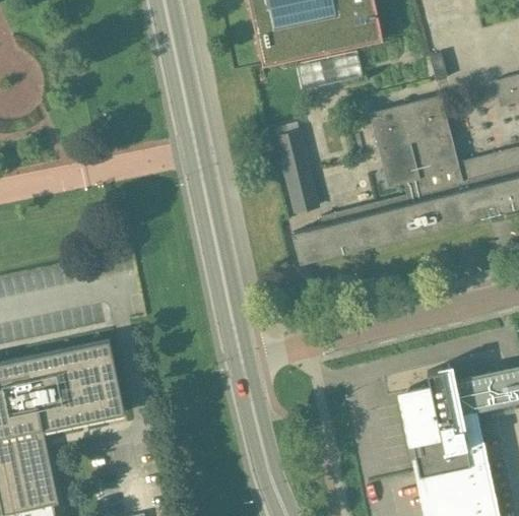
[(248,0),(263,69),(384,44),(374,0),(248,0)]
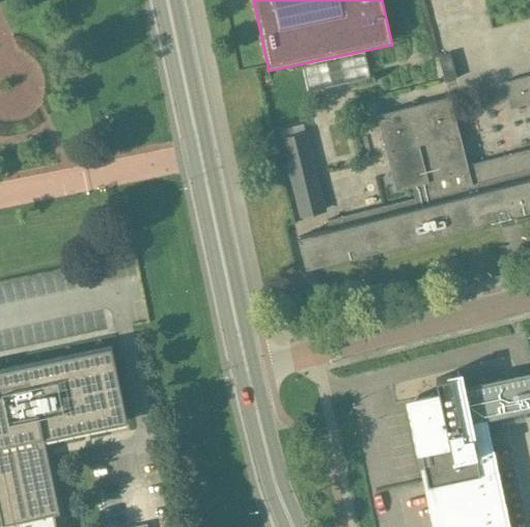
[(370,82),(365,55),(303,68),(309,95),(370,82)]
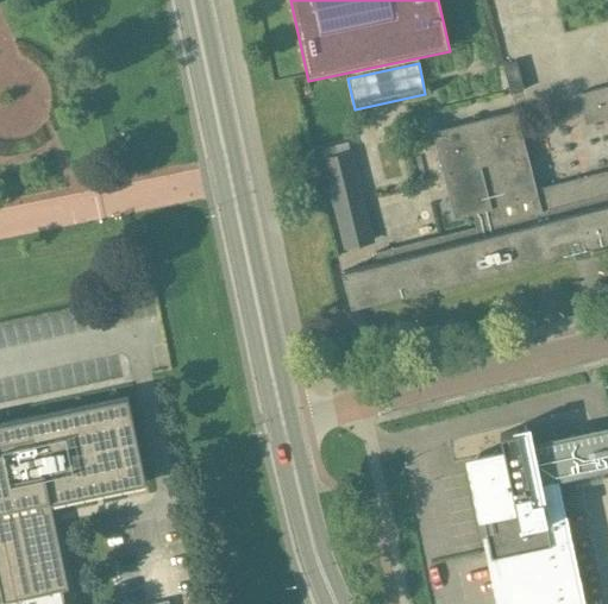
[(607,89),(581,98),(588,127),(607,121),(607,174),(538,192),(518,113),(432,134),(455,219),(472,214),(476,230),(376,255),(378,265),(343,274),(352,308),(607,243),(607,89)]
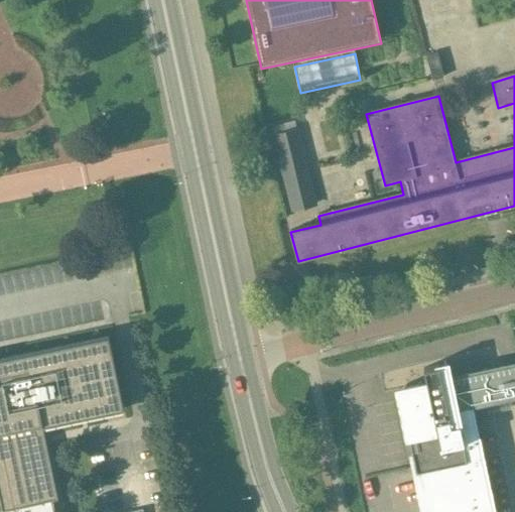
[(298,132),(273,138),(283,178),(308,172),(298,132)]
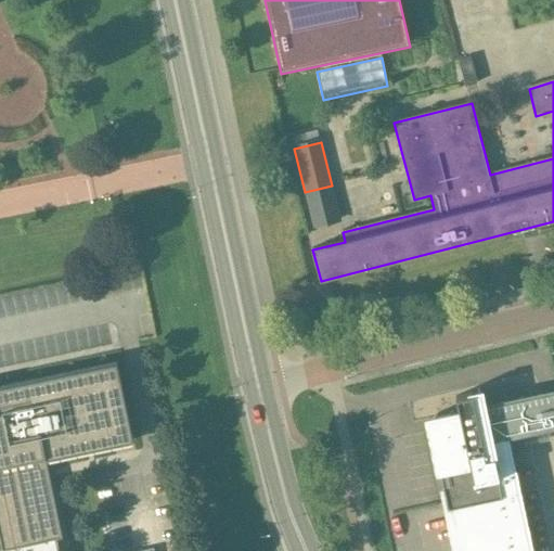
[(0,539),(2,550),(8,550),(56,540),(56,541),(63,540),(47,462),(133,444),(117,366),(0,389),(0,539)]
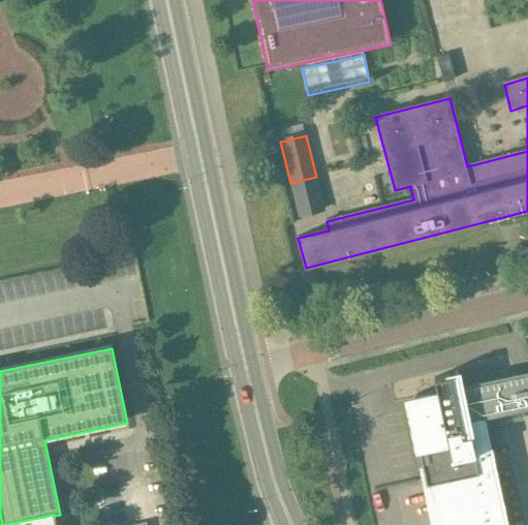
[(504,524),(483,419),(523,410),(517,379),(462,391),(458,373),(456,374),(457,377),(451,379),(451,378),(435,381),(438,396),(432,397),(432,396),(430,396),(431,398),(417,400),(417,399),(415,399),(418,411),(411,413),(424,470),(431,469),(442,524),(504,524)]
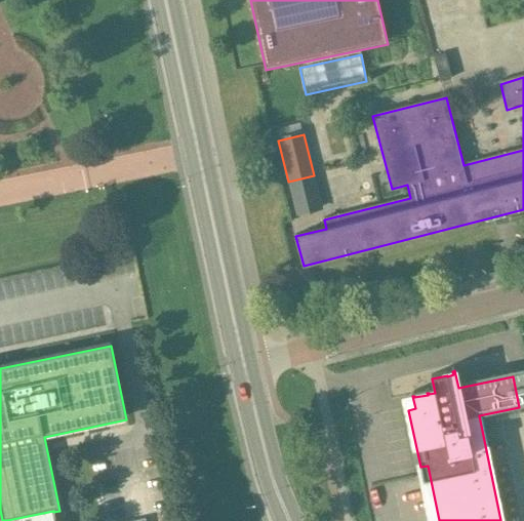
[(55,520),(53,512),(53,511),(7,520),(55,520)]
